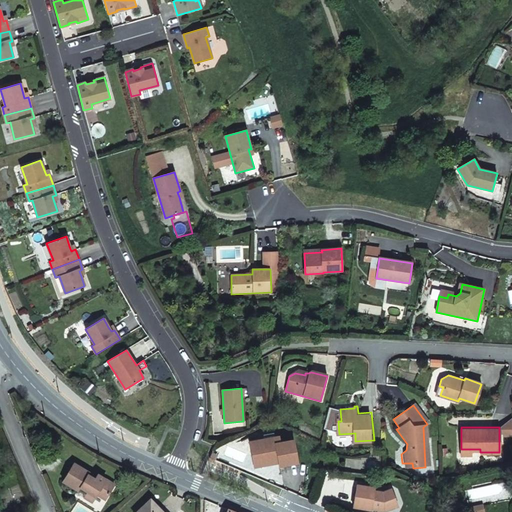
[(264,439),(249,442),(253,462),(263,460),(263,462),(278,460),(278,462),(279,466),(297,463),(293,440),(279,442),(278,436),(274,437),(274,433),(263,435),(264,439)]
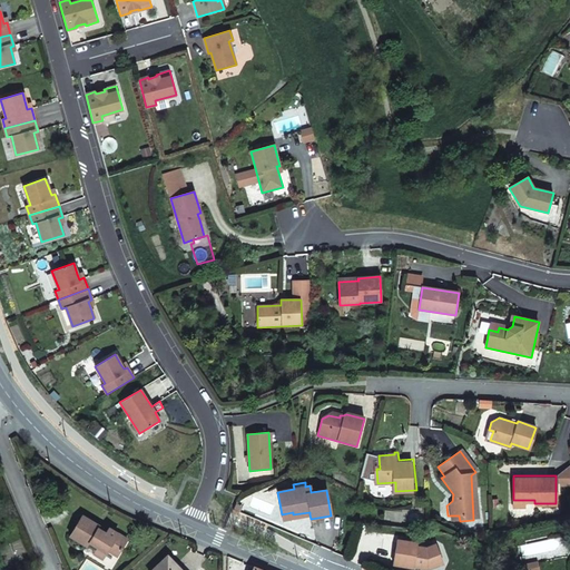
[(117,556),(127,539),(109,528),(106,532),(99,528),(100,526),(82,516),(70,536),(88,546),(89,542),(97,547),(94,552),(102,559),(108,550),(117,556)]
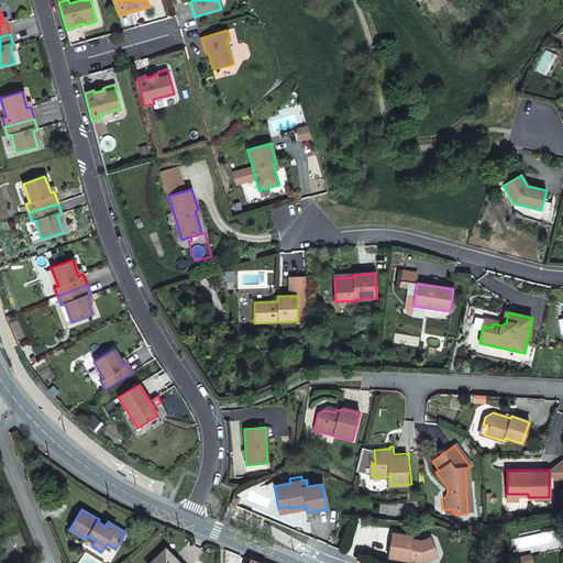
[(411,537),(393,533),(388,559),(407,562),(408,561),(422,562),(438,558),(430,539),(421,542),(411,540),(411,537)]
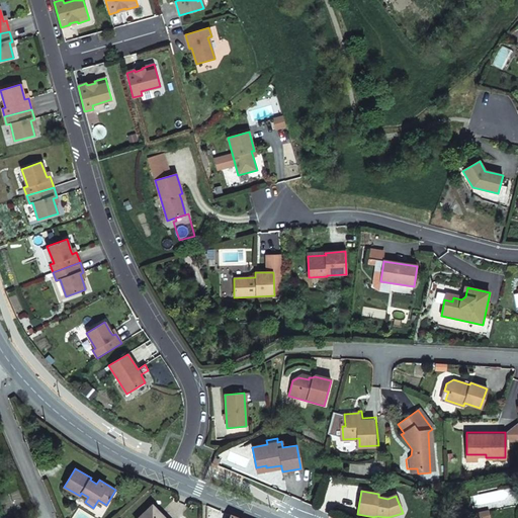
[(152,505),(139,517),(160,517),(161,517),(159,516),(161,513),(152,505)]
